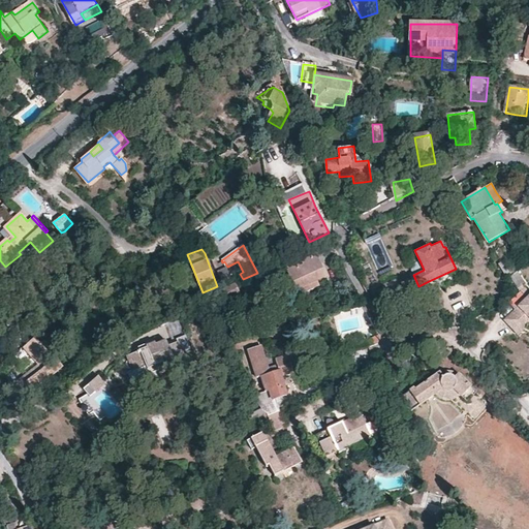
[(296,291),(319,281),(329,277),(323,267),(317,254),(285,270),(296,291)]
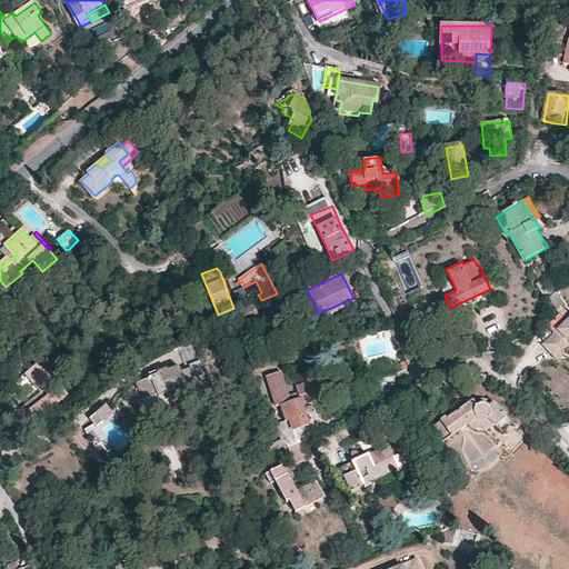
[(559,288),(553,276),(545,279),(550,291),(559,288)]
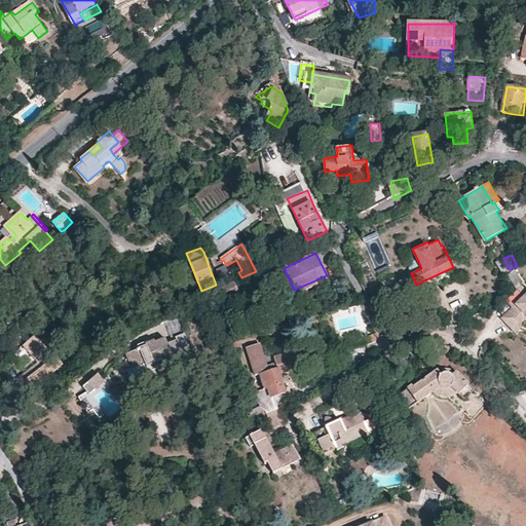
[(421,268),(417,259),(412,261),(410,268),(411,273),(421,268)]
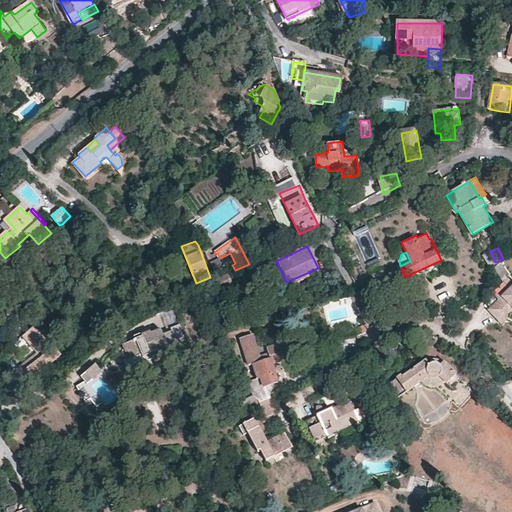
[(208,257),(215,272),(232,265),(235,263),(230,253),(220,258),(217,253),(215,254),(208,257)]
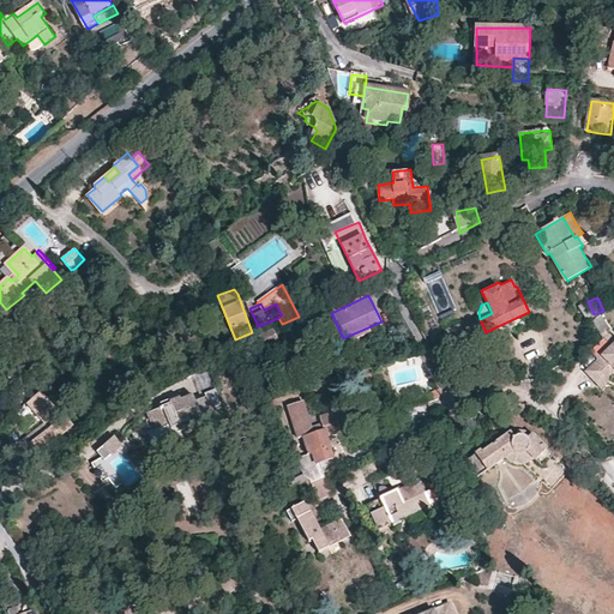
[(373,331),(371,326),(343,338),(345,343),(373,331)]
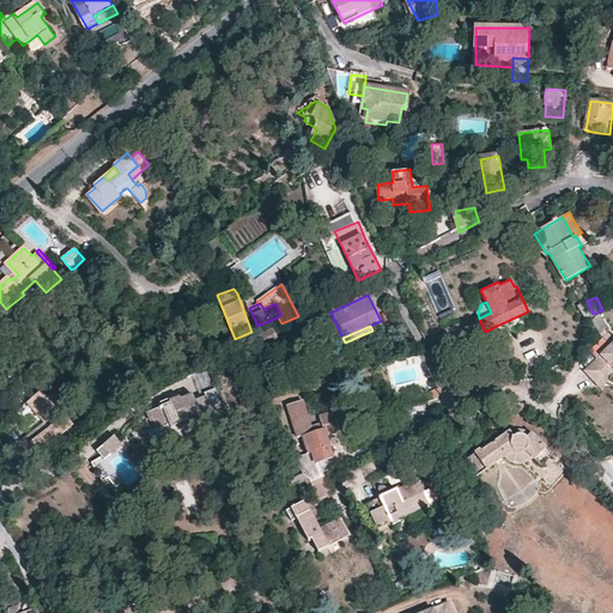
[(181,335),(177,327),(170,331),(174,338),(181,335)]
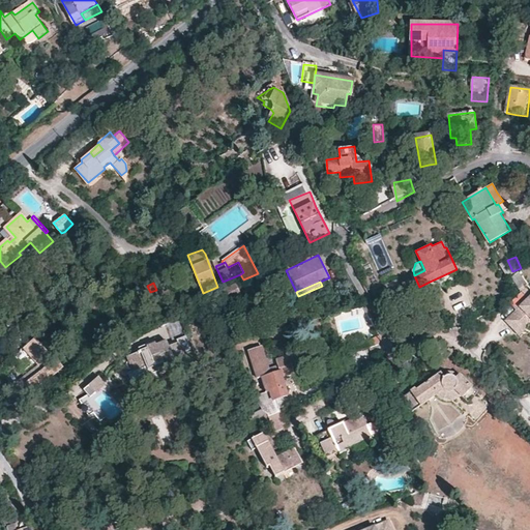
[(242,294),(237,285),(226,291),(230,300),(242,294)]
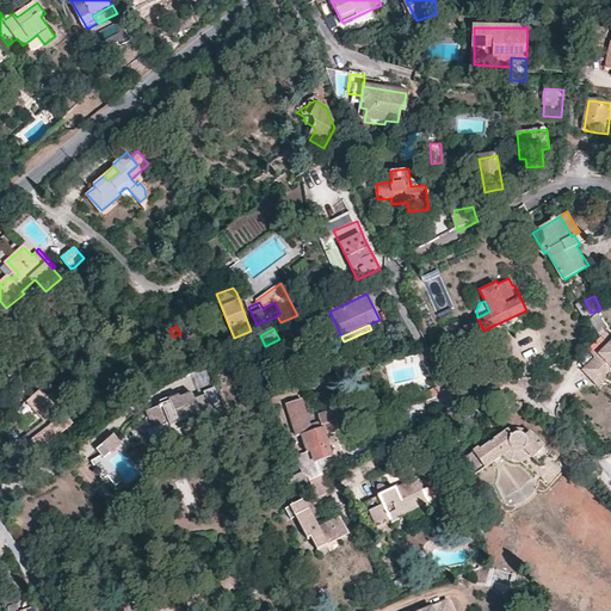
[(454,347),(445,329),(437,333),(445,351),(454,347)]
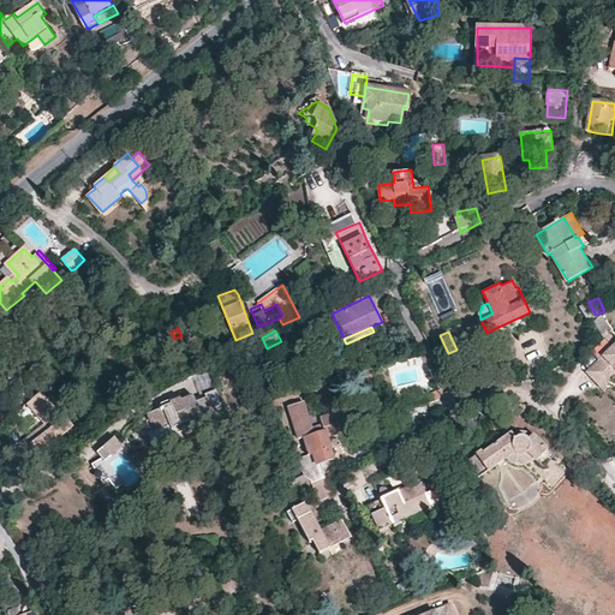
[(614,372),(614,344),(610,348),(603,340),(590,351),(597,360),(584,371),(595,383),(608,372),(614,372)]
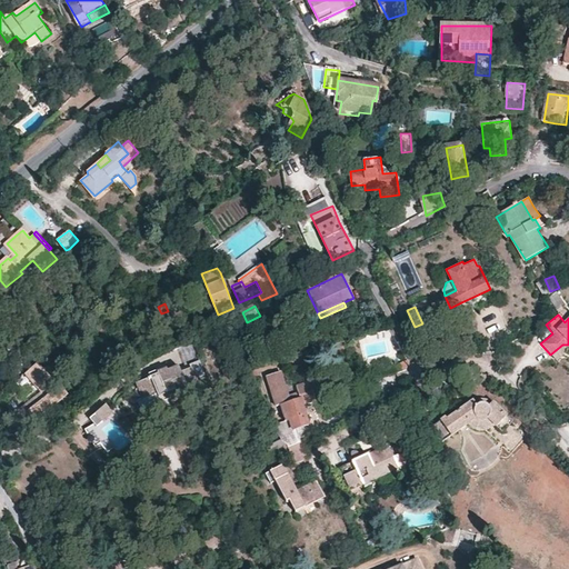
[(568,345),(562,345),(550,355),(555,359),(562,351),(568,351),(568,345)]
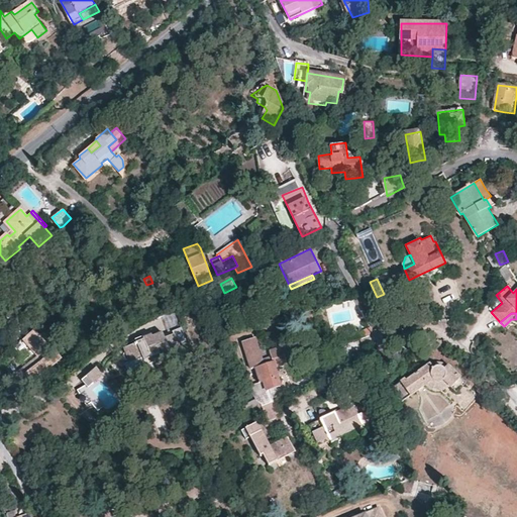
[(182,355),(192,349),(186,340),(192,336),(185,324),(169,334),(168,331),(158,337),(160,341),(151,345),(148,340),(147,339),(140,344),(142,347),(131,354),(132,356),(141,370),(151,363),(156,367),(160,367),(165,363),(165,360),(162,356),(167,352),(170,356),(179,351),(182,355)]
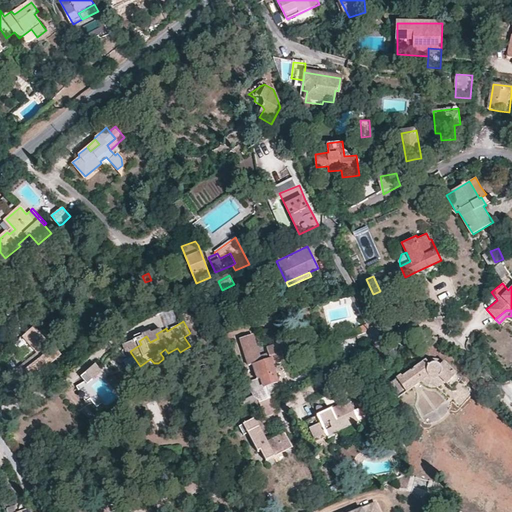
[(360,328),(363,334),(366,333),(369,327),(368,324),(360,328)]
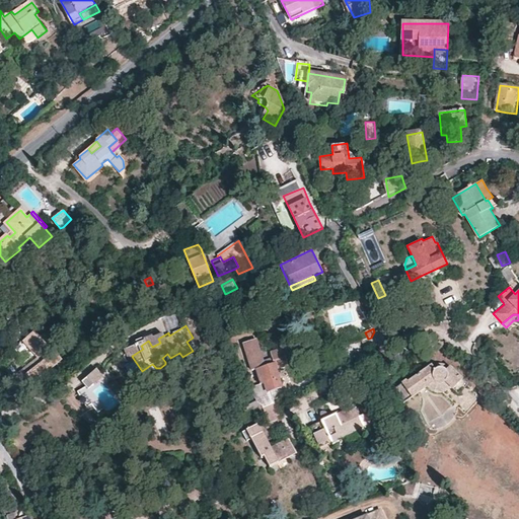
[(44,361),(27,374),(33,382),(62,360),(51,347),(33,329),(26,336),(23,340),(44,361)]
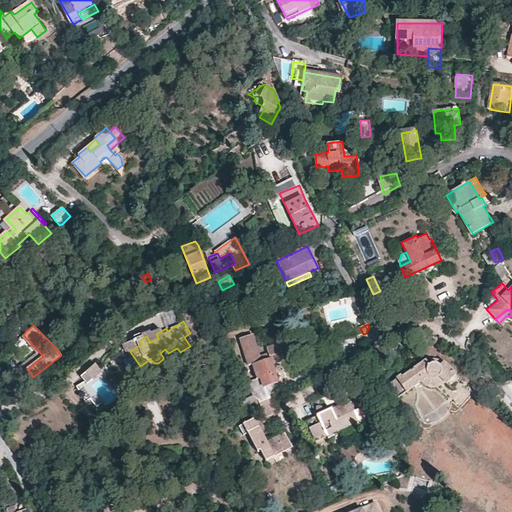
[(158,338),(156,334),(155,333),(147,337),(150,342),(158,338)]
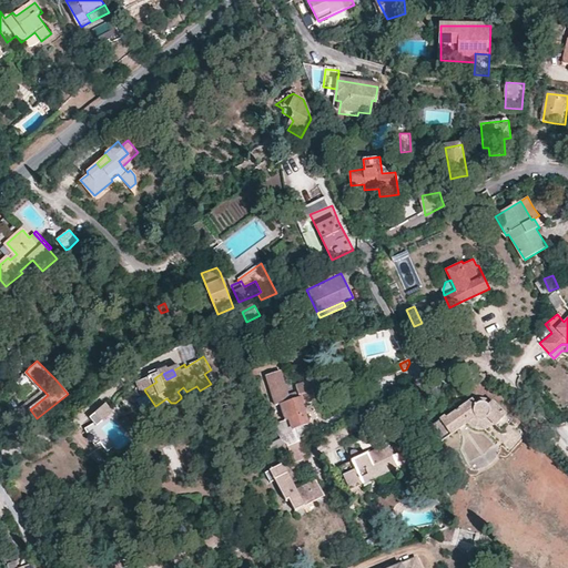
[(273,425),(277,435),(285,438),(285,439),(288,447),(290,446),(301,442),(296,429),(310,424),(306,414),(303,404),(317,398),(311,382),(296,386),(298,392),(287,396),(280,371),(266,376),(276,406),(281,405),(286,421),(273,425)]
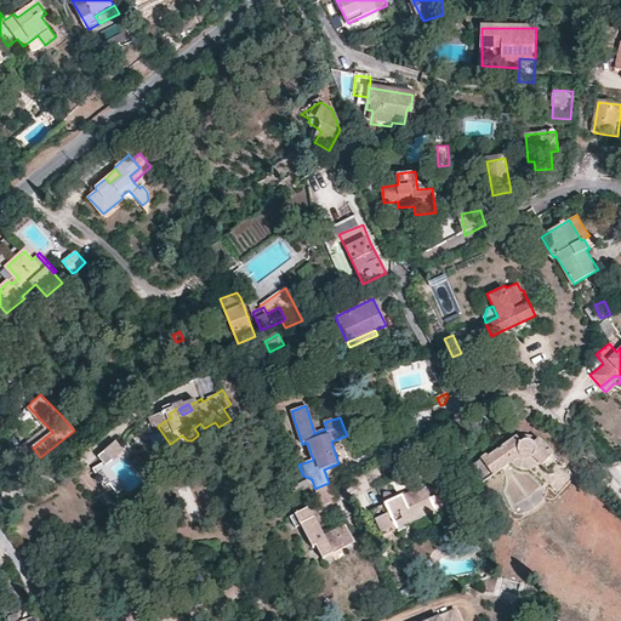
[(234,425),(231,420),(218,427),(222,433),(234,425)]
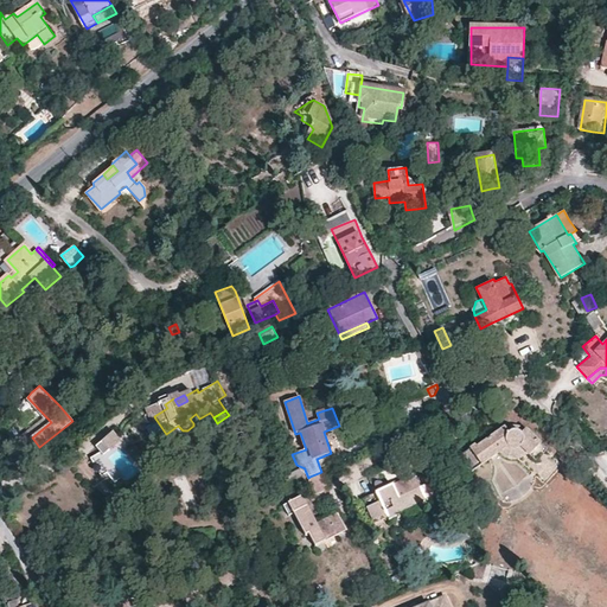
[(193,423),(199,419),(196,414),(190,419),(193,423)]
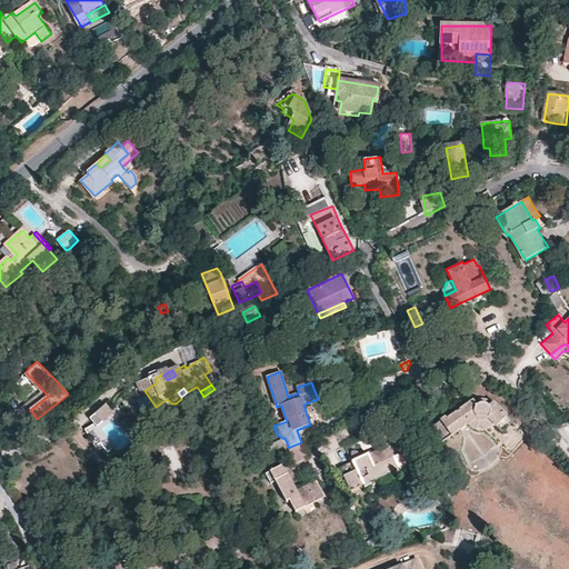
[(515,420),(493,401),(490,405),(487,402),(483,402),(482,402),(480,402),(477,403),(473,399),(449,417),(447,417),(428,430),(439,445),(468,425),(477,419),(479,421),(483,422),(488,422),(491,420),(503,431),(515,420)]
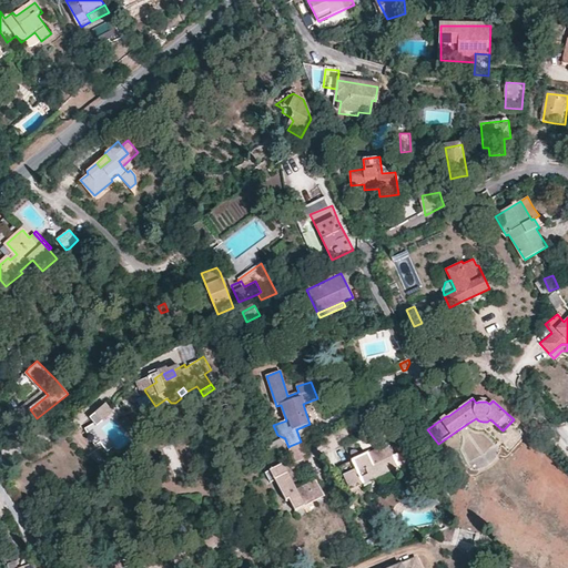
[(95,414),(102,422),(112,413),(107,405),(95,414)]
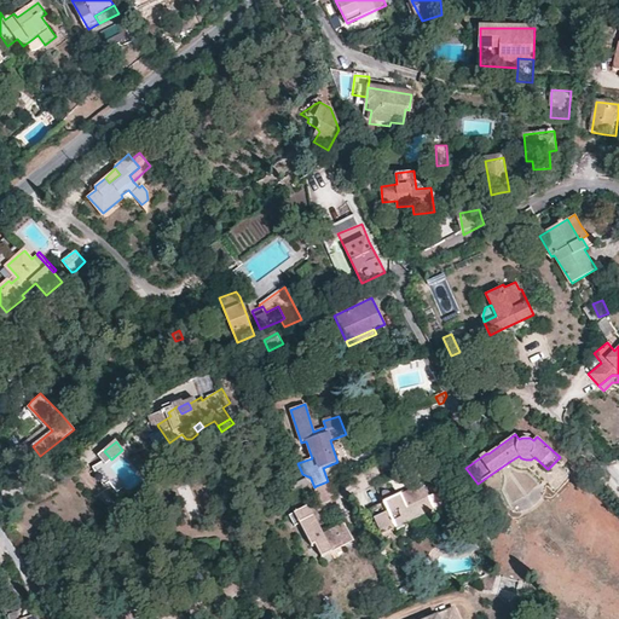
[(40,456),(33,446),(21,456),(24,460),(29,464),(40,456)]
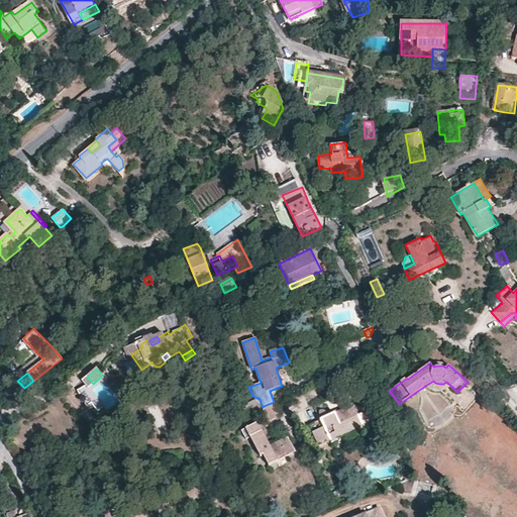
[(79,391),(86,406),(91,403),(98,411),(105,405),(93,391),(90,387),(93,384),(87,377),(82,381),(86,385),(79,391)]
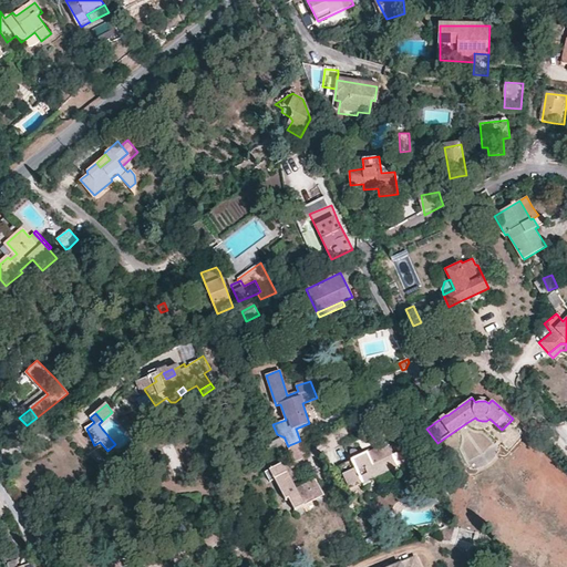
[(307,455),(300,441),(289,445),(295,461),(307,455)]
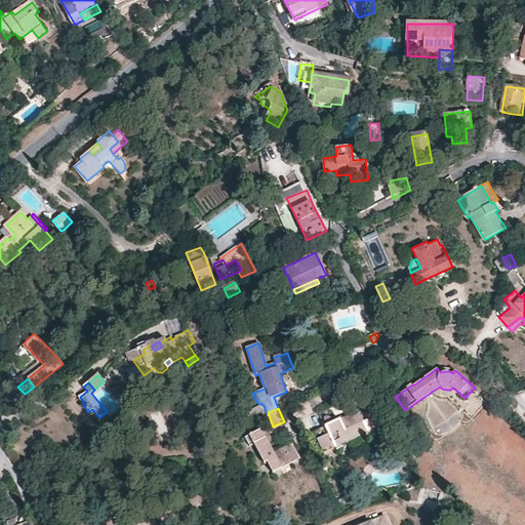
[(160,437),(169,433),(160,410),(151,413),(160,437)]
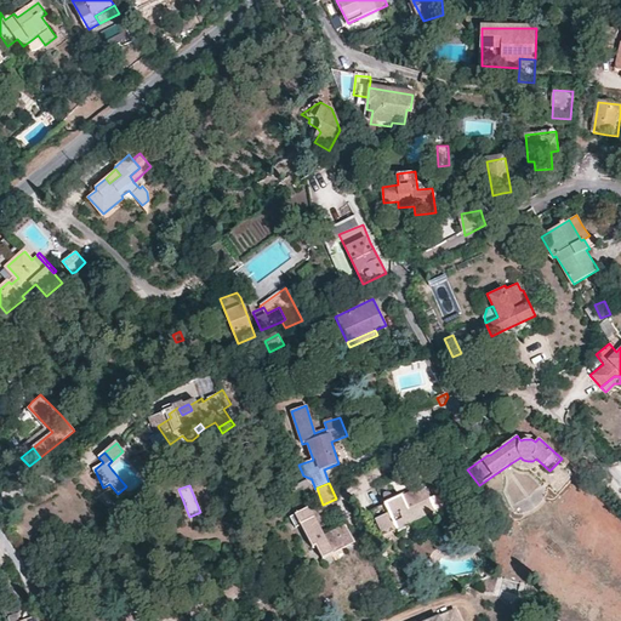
[(437,510),(426,486),(404,497),(402,496),(388,503),(371,511),(383,536),(437,510)]
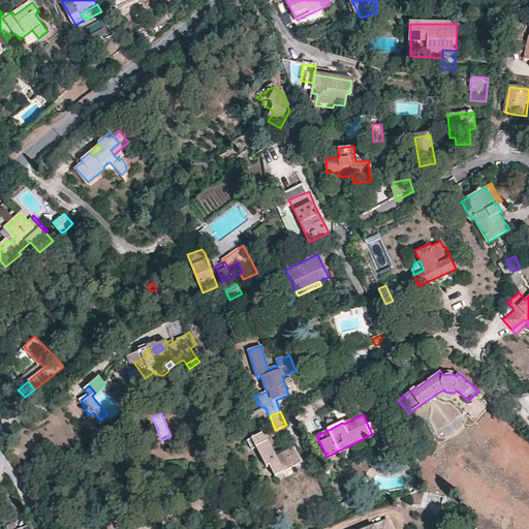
[(321,422),(327,431),(338,425),(334,415),(321,422)]
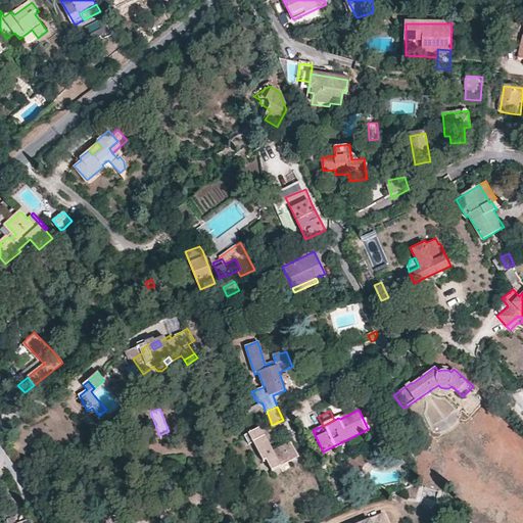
[(271,443),(262,426),(253,430),(249,432),(245,434),(249,443),(254,441),(271,472),(299,457),(291,441),(274,450),(271,443)]
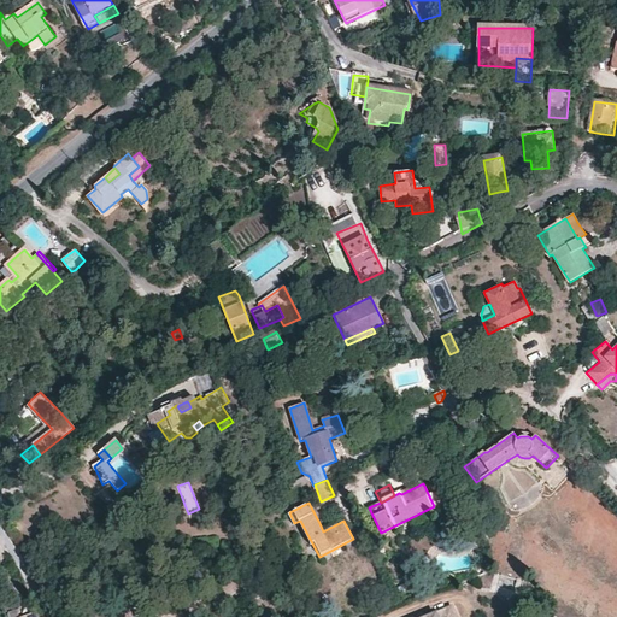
[(459,616),(453,603),(436,610),(421,616),(459,616)]
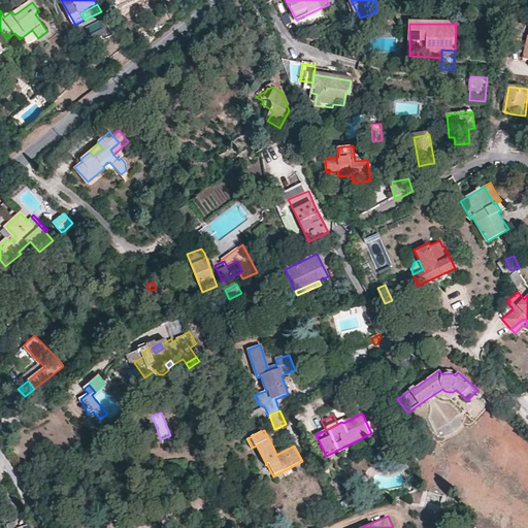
[(469,526),(472,527),(495,527),(473,517),(469,526)]
